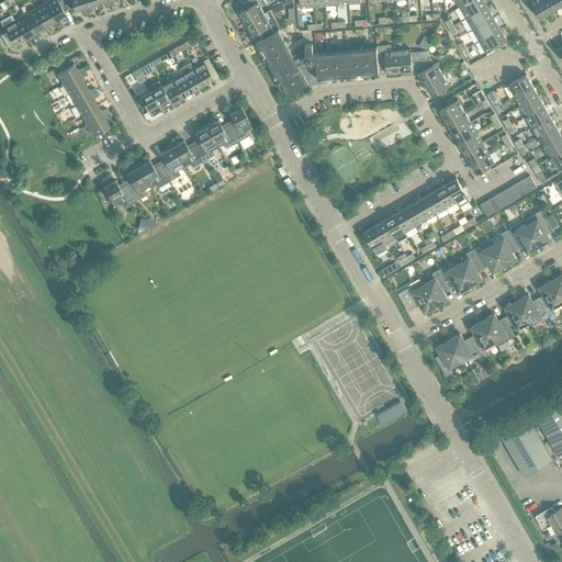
[(59,19),(66,14),(57,0),(49,0),(45,3),(58,26),(63,24),(59,19)]
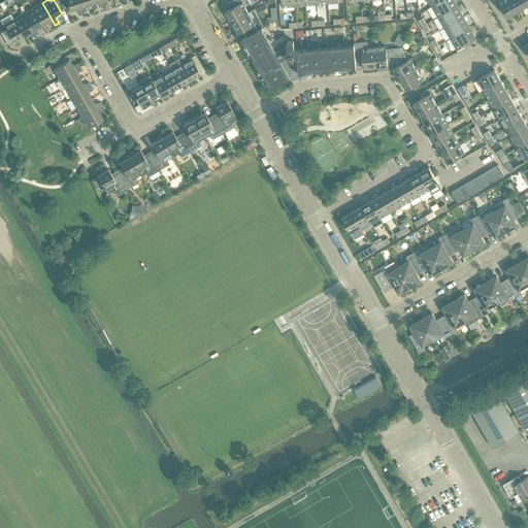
[(77,0),(66,0),(70,11),(77,8),(79,14),(83,13),(78,2),(77,0)]
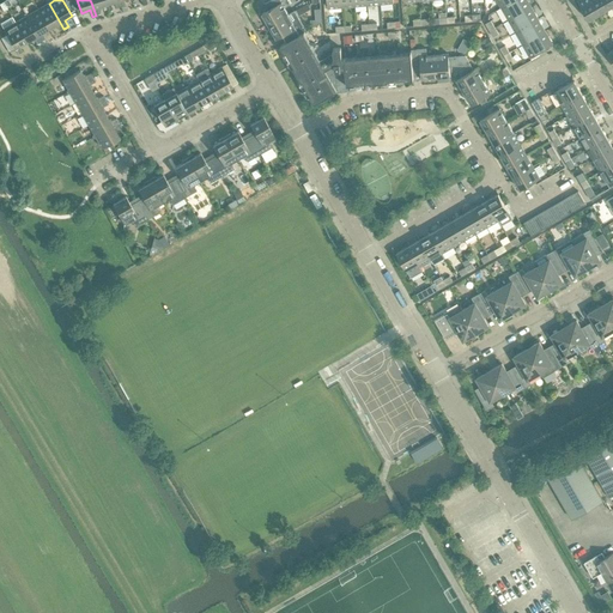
[(90,0),(91,2),(96,16),(101,14),(98,7),(105,5),(104,0),(90,0)]
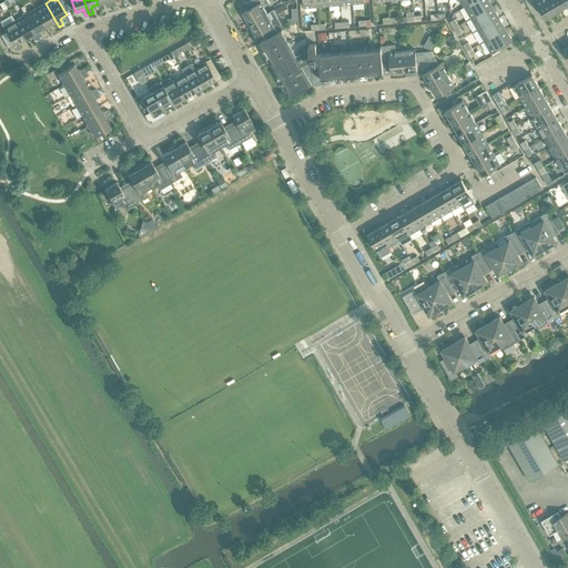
[(250,10),(243,13),(250,24),(267,13),(260,0),(252,0),(246,3),(250,10)]
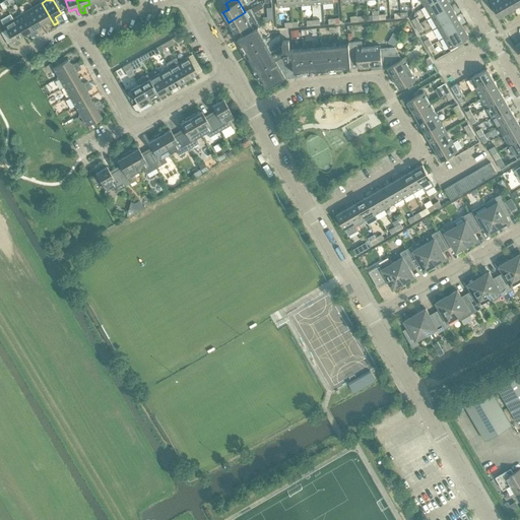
[(431,16),(450,5),(447,0),(435,0),(425,6),(431,16)]
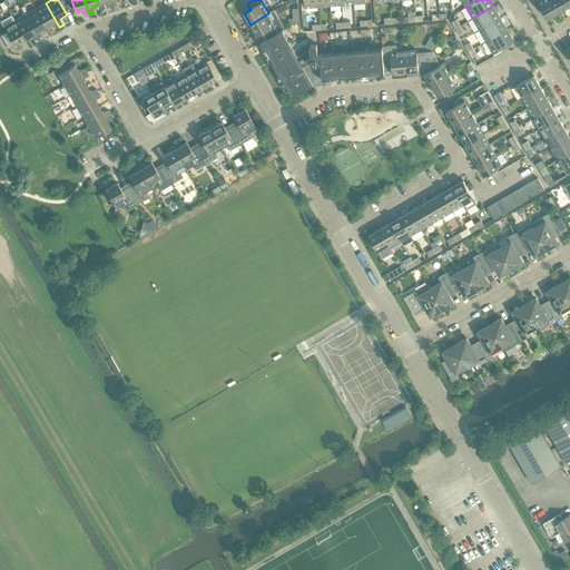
[(548,19),(558,12),(550,0),(538,0),(538,1),(548,19)]
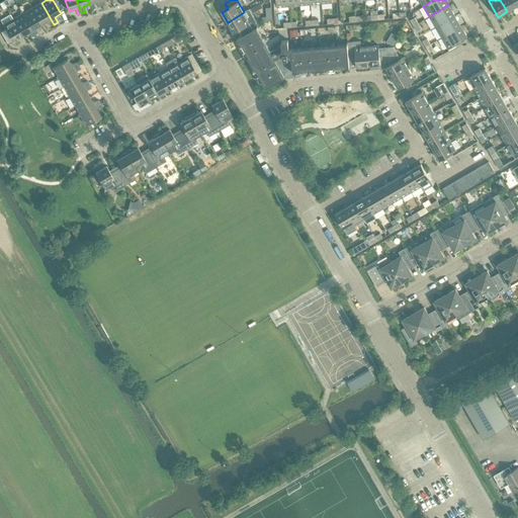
[(500,0),(507,11),(516,6),(511,0),(500,0)]
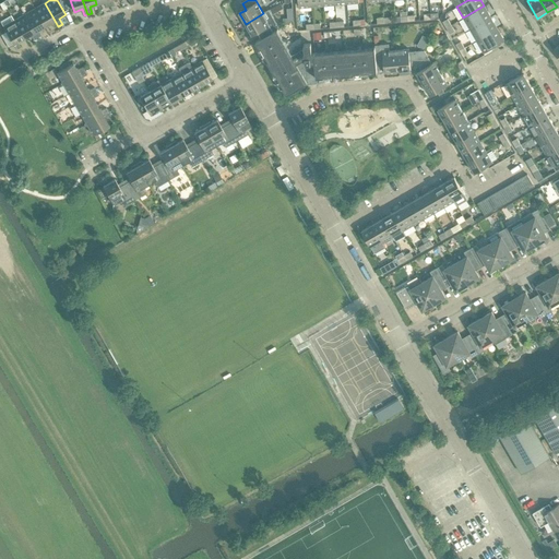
[(55,28),(58,26),(45,3),(34,9),(45,26),(51,23),(55,28)]
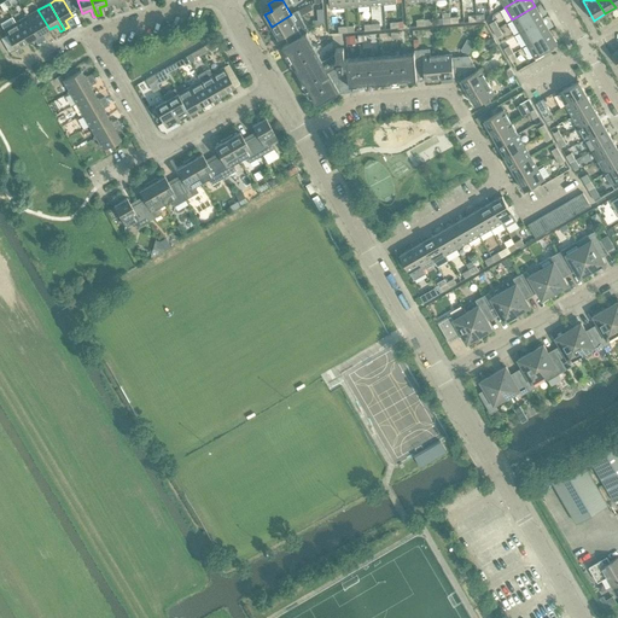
[(519,33),(542,19),(535,6),(512,19),(519,33)]
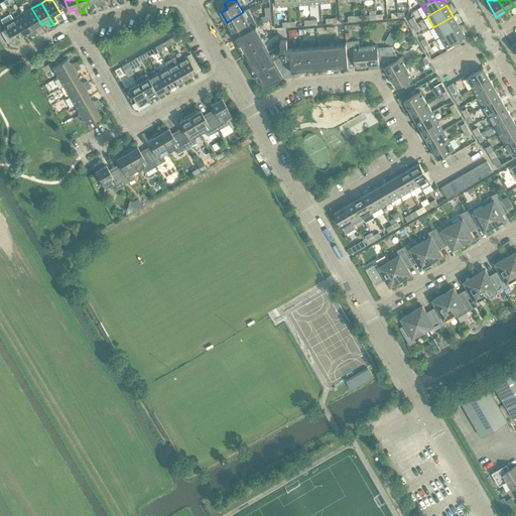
[(35,28),(41,24),(31,8),(22,13),(34,35),(38,33),(35,28)]
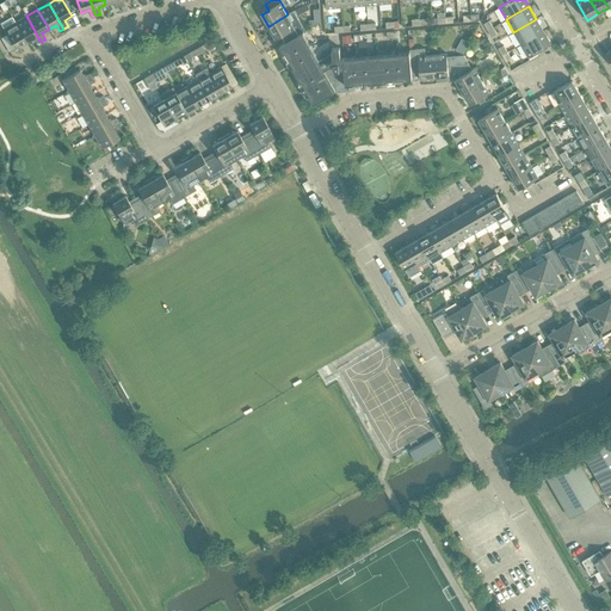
[(288,14),(269,26),(276,39),(281,37),(284,43),(304,32),(306,31),(298,18),(294,11),(288,14)]
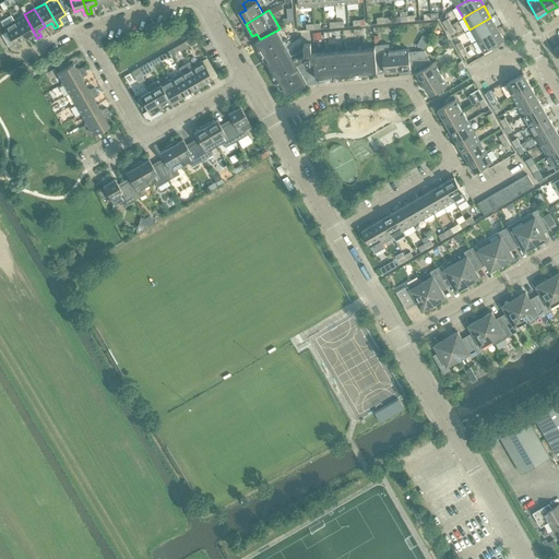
[(34,40),(37,38),(24,14),(14,21),(24,38),(31,35),(34,40)]
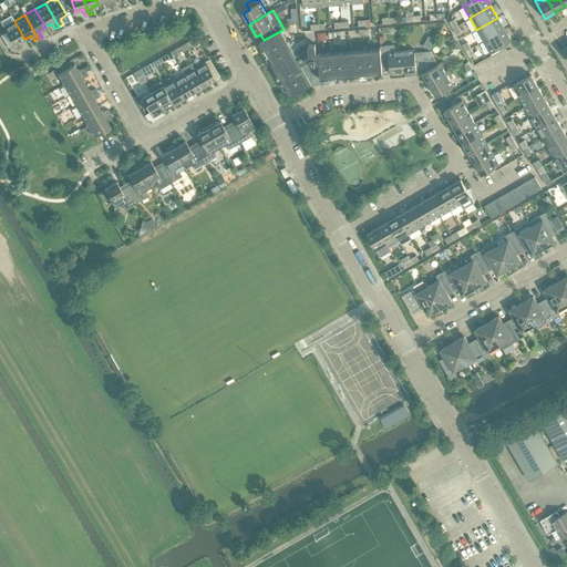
[(24,39),(14,21),(11,16),(0,21),(6,32),(1,35),(8,48),(13,44),(13,45),(17,51),(21,49),(18,42),(24,39)]
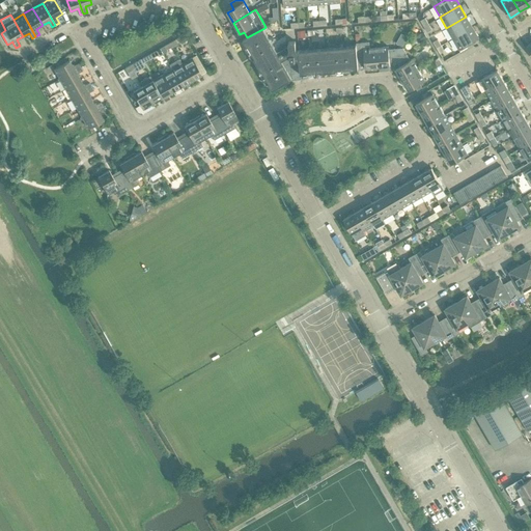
[(452,38),(472,27),(466,17),(446,28),(452,38)]
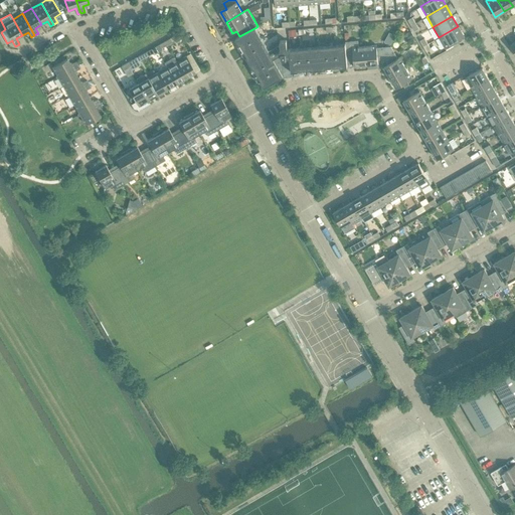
[(458,26),(439,37),(445,48),(465,37),(458,26)]
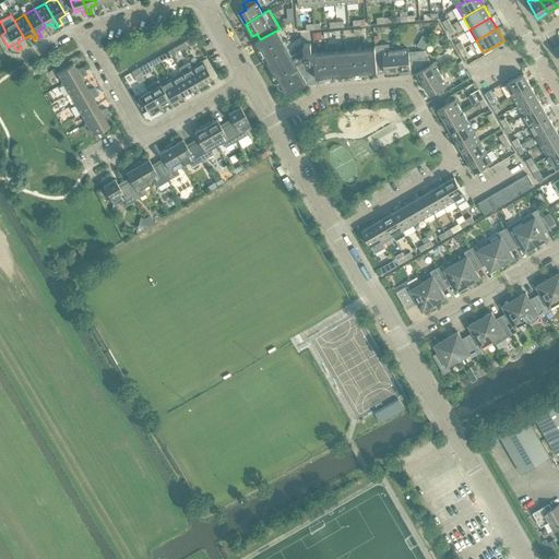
[(260,39),(257,42),(265,57),(274,51),(284,46),(275,32),(278,30),(260,39)]
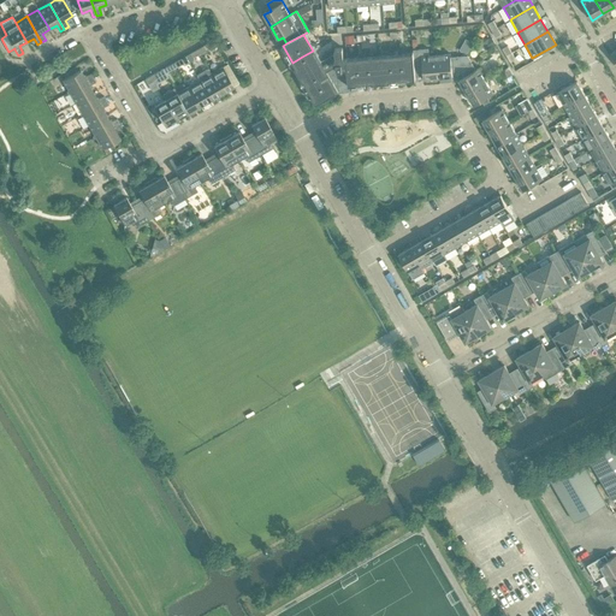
[(496,46),(492,37),(486,41),(491,48),(496,46)]
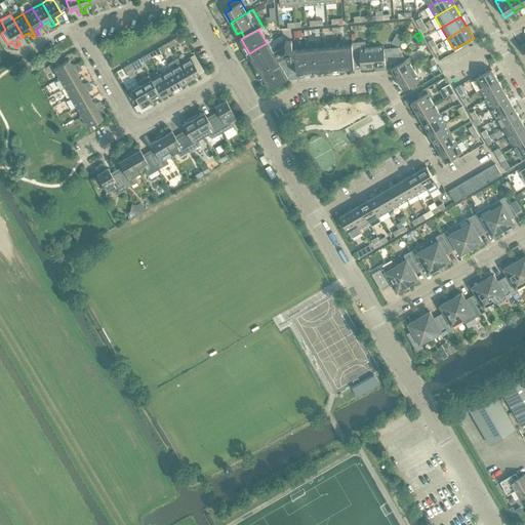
[(397,34),(392,44),(397,47),(402,37),(397,34)]
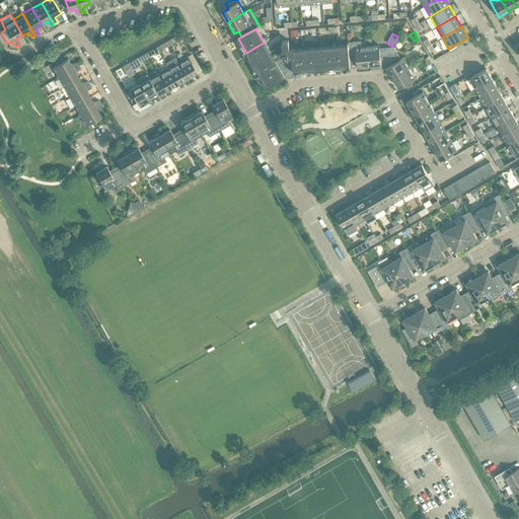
[(254,48),(246,53),(267,88),(284,78),(283,76),(293,75),(293,72),(294,72),(293,63),(292,53),(293,53),(293,50),(290,50),(289,41),(282,42),(283,47),(281,47),(270,53),(264,43),(254,48)]
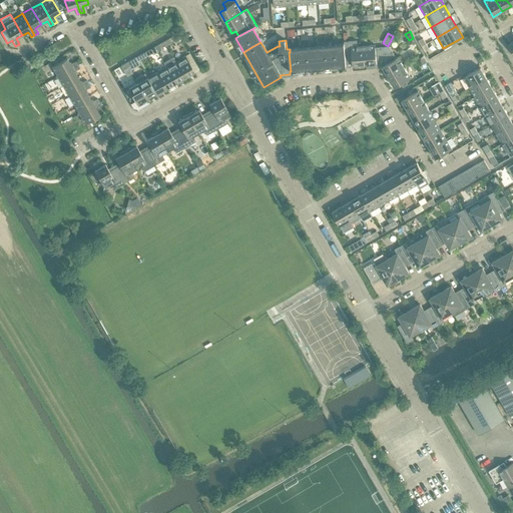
[(357,40),(344,42),(345,47),(346,62),(353,62),(353,66),(366,65),(364,46),(358,46),(357,40)]
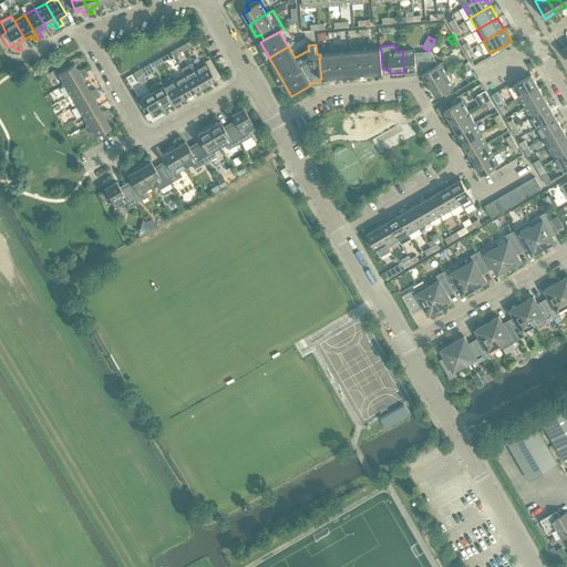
[(414,50),(402,51),(404,72),(416,71),(416,66),(423,65),(431,51),(415,52),(414,50)]
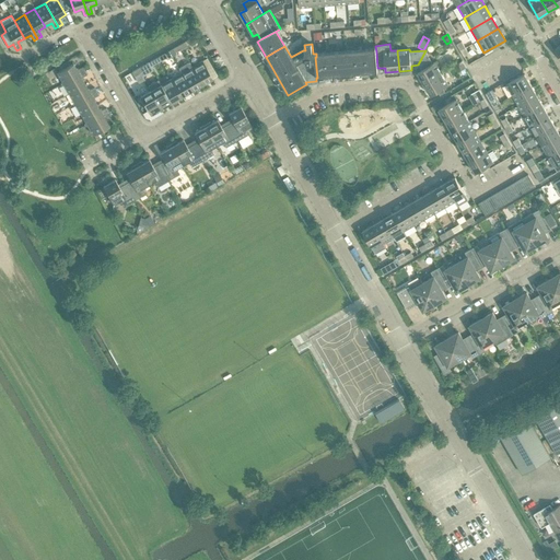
[(421,71),(418,73),(423,83),(442,73),(435,62),(433,63),(426,50),(418,65),(421,71)]
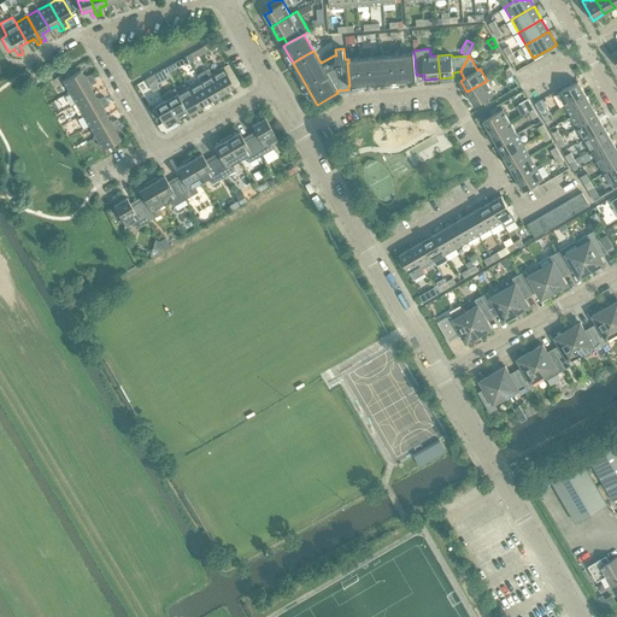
[(182,59),(175,63),(177,68),(184,64),(184,65),(189,63),(187,57),(182,59)]
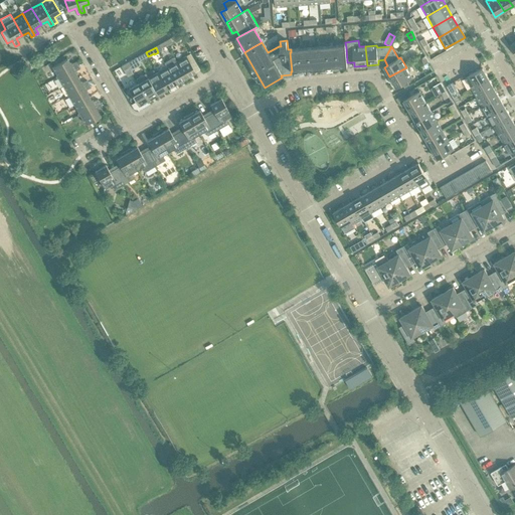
[(346,47),(332,48),(333,58),(334,68),(347,66),(347,62),(346,47)]
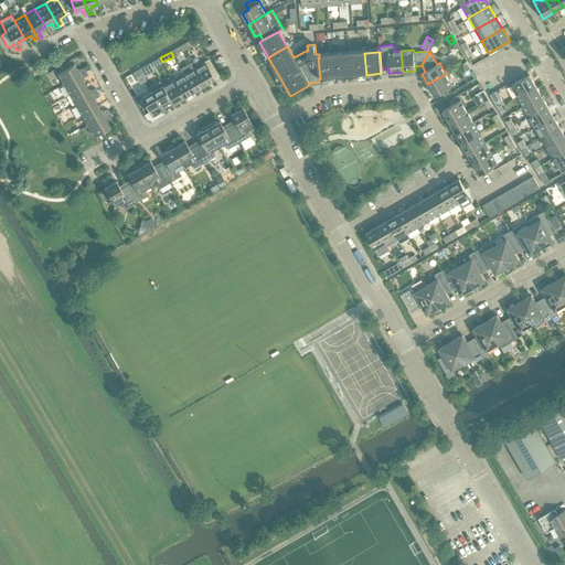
[(364,53),(349,54),(350,65),(351,76),(366,75),(365,64),(364,53)]
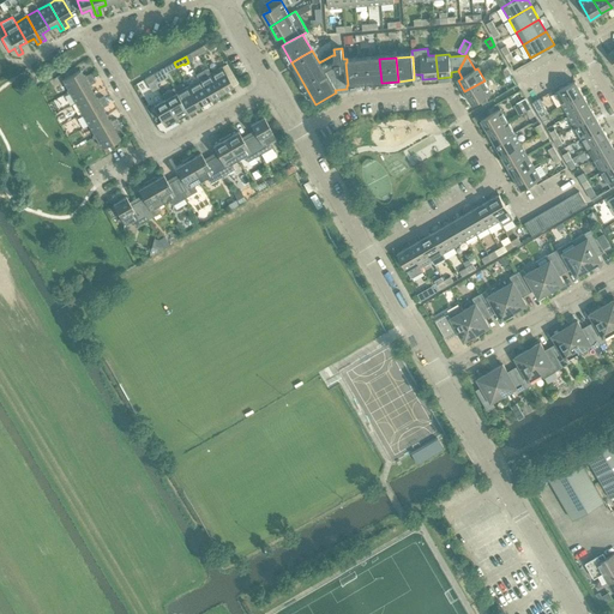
[(379,59),(361,60),(362,72),(363,84),(381,83),(380,71),(379,59)]
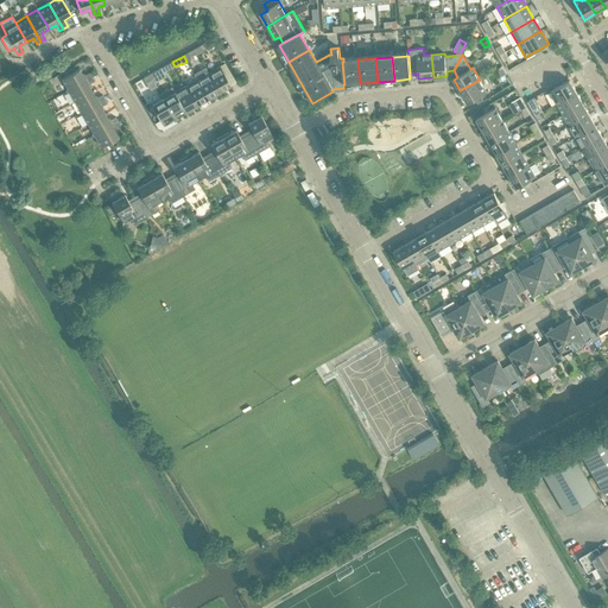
[(343,62),(342,62),(343,74),(344,84),(360,83),(359,71),(358,59),(343,62)]
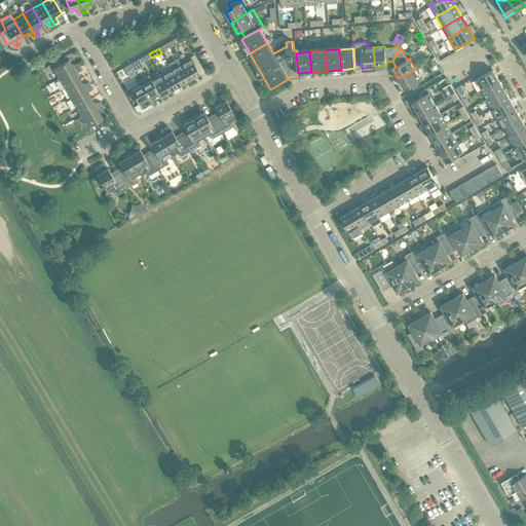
[(144,57),(140,60),(141,61),(142,63),(146,61),(151,58),(149,53),(144,57)]
